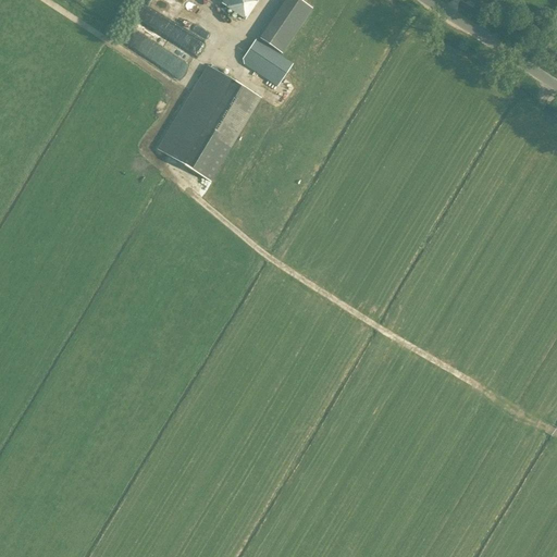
[(199,33),(206,19),(171,0),(146,0),(145,3),(199,33)]
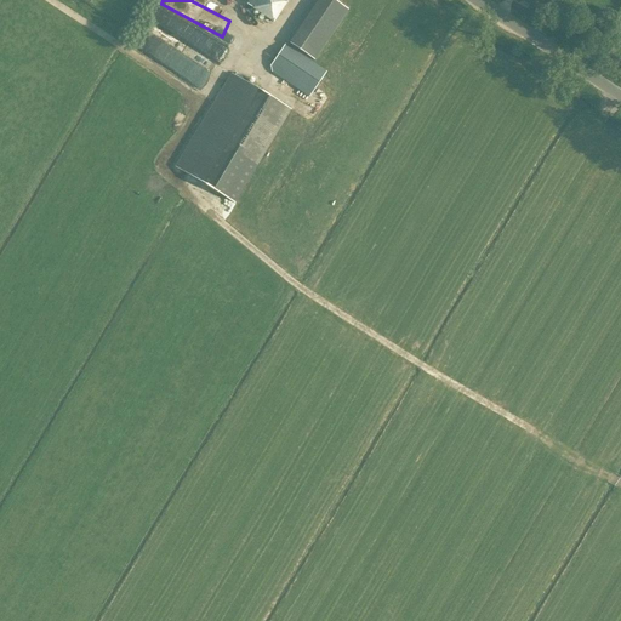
[(334,0),(319,0),(290,44),(314,61),(348,10),(334,0)]
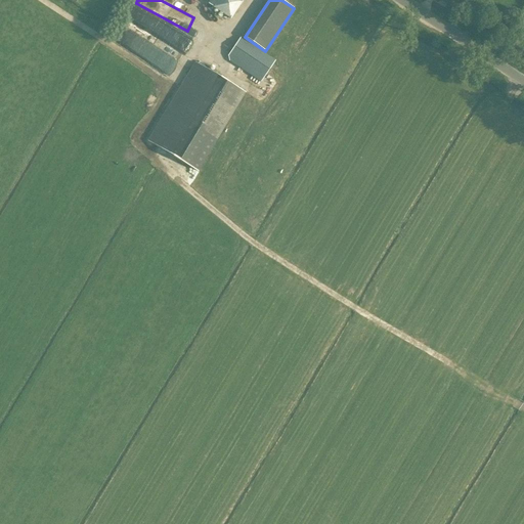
[(128,23),(180,50),(187,37),(135,9),(128,23)]
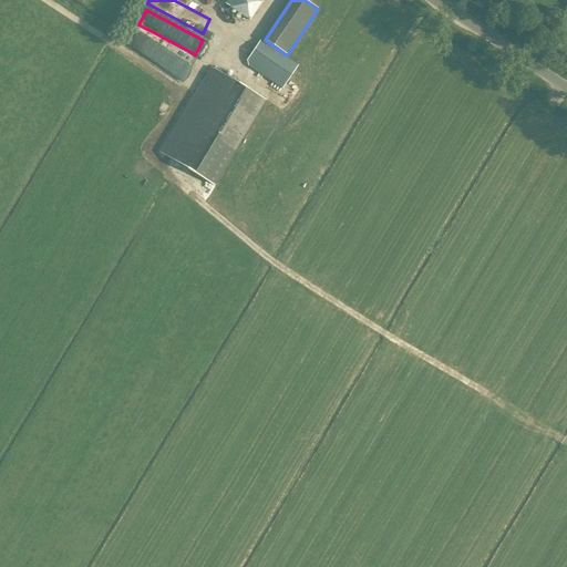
[(282,89),(299,66),(260,41),(245,64),(282,89)]
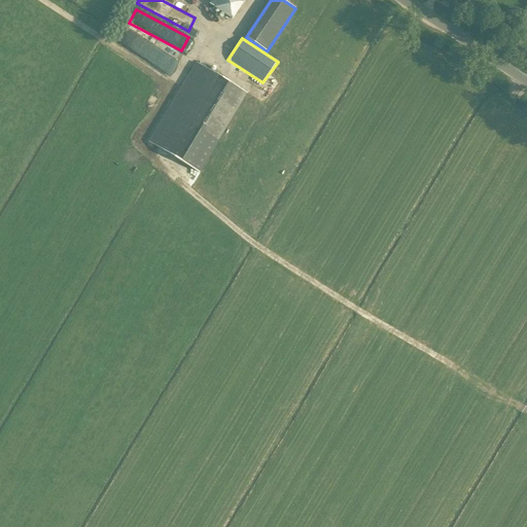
[(197,63),(167,111),(149,142),(200,173),(248,94),(197,63)]
